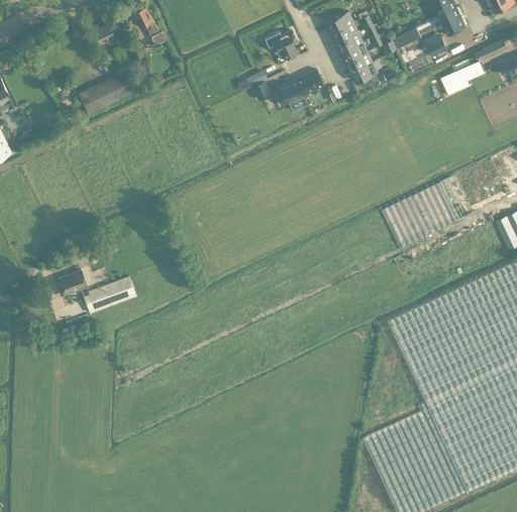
[(439,6),(442,14),(457,7),(453,0),(431,0),(435,8),(439,6)]
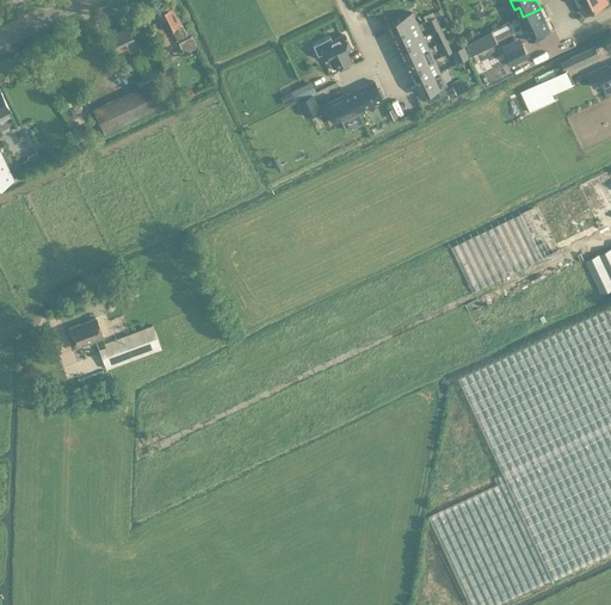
[(578,0),(585,14),(609,4),(606,0),(578,0)]
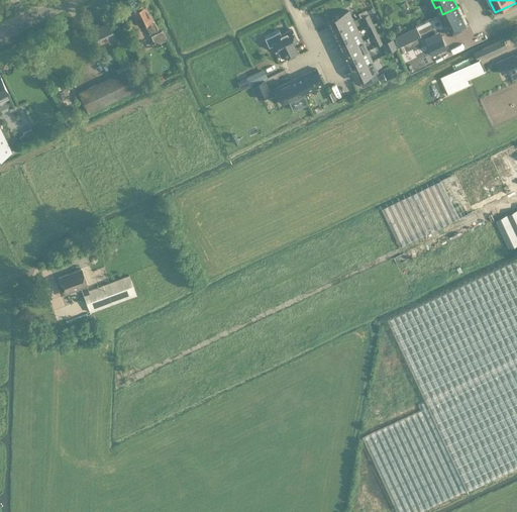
[(145,25),(150,35),(159,31),(150,15),(147,16),(144,7),(133,12),(140,27),(145,25)]
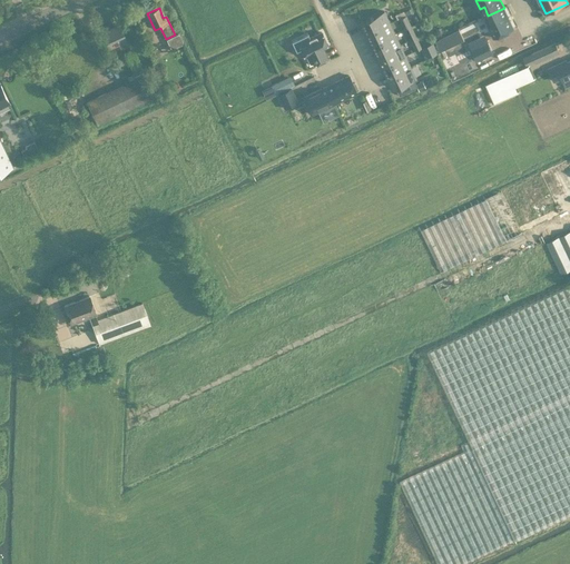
[(488,16),(484,17),(494,39),(514,30),(504,8),(488,16)]
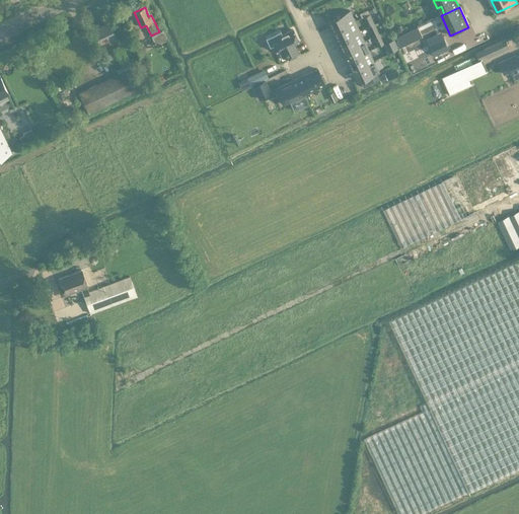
[(330,20),(336,31),(355,22),(350,11),(330,20)]
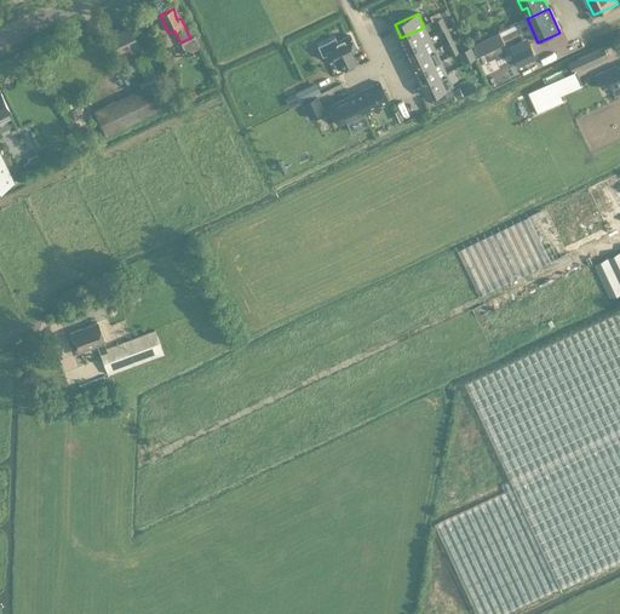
[(424,27),(401,38),(407,49),(430,39),(424,27)]
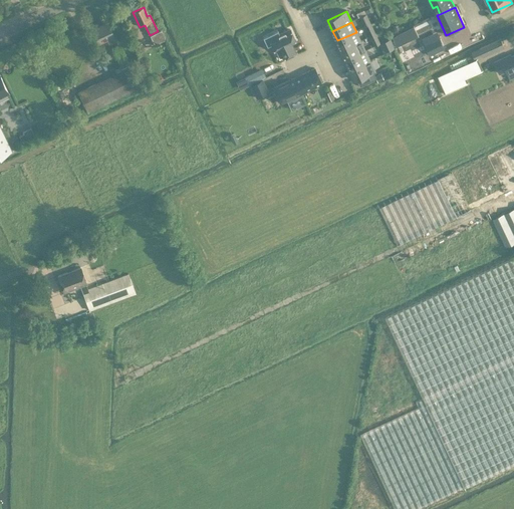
[(114,69),(126,63),(117,45),(114,37),(107,24),(89,33),(96,46),(100,44),(104,52),(106,51),(114,69)]
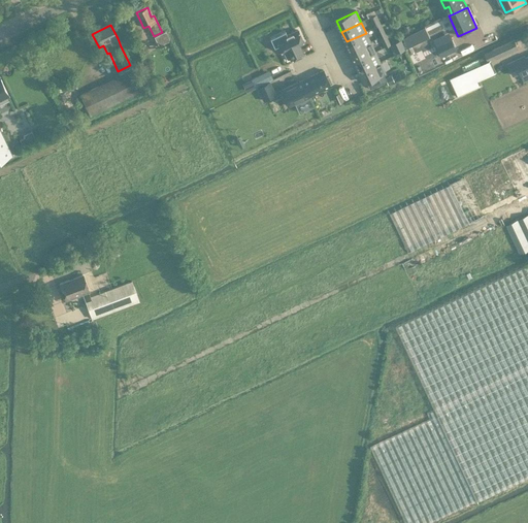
[(299,46),(304,44),(298,31),(287,37),(286,34),(271,40),(275,50),(279,46),(283,54),(284,54),(288,62),(290,60),(291,61),(303,55),(300,48),(299,46)]
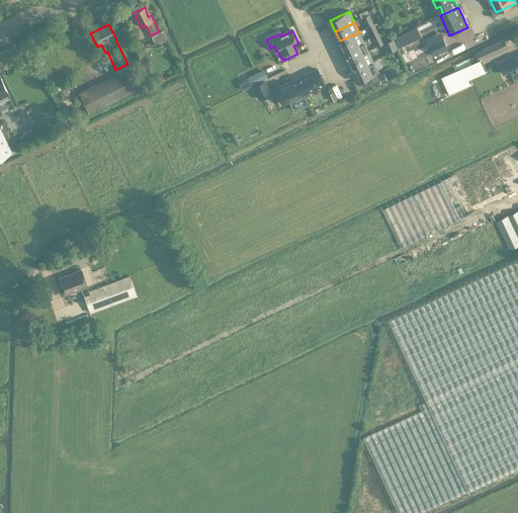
[(164,32),(152,37),(156,47),(168,41),(164,32)]
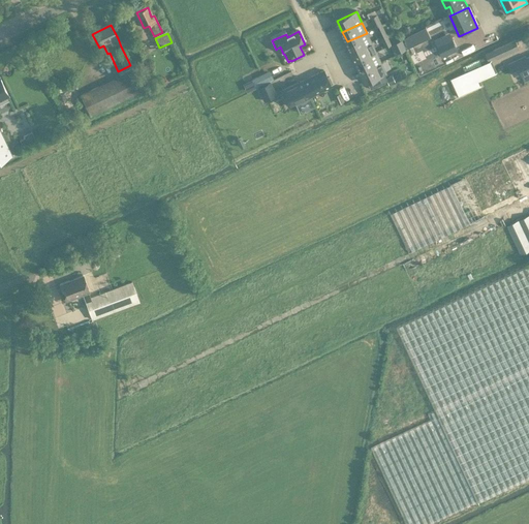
[(347,41),(351,52),(371,42),(367,33),(347,41)]
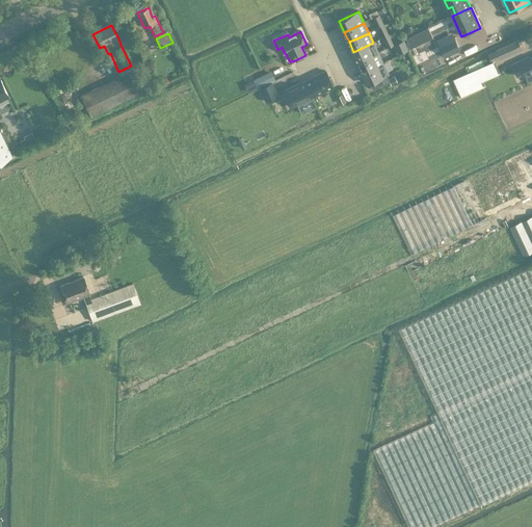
[(446,58),(461,51),(455,40),(441,47),(446,58)]
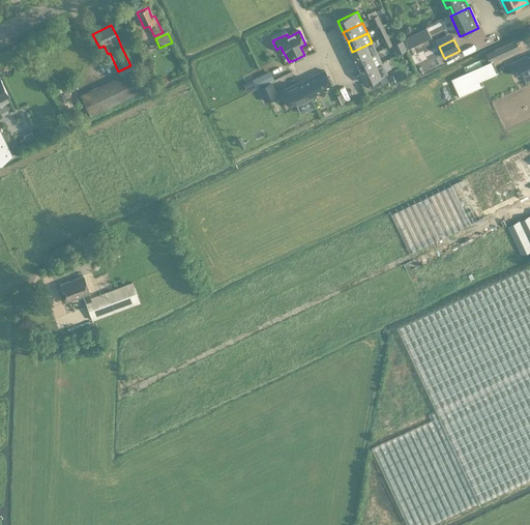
[(495,52),(498,59),(499,61),(522,51),(518,41),(495,52)]
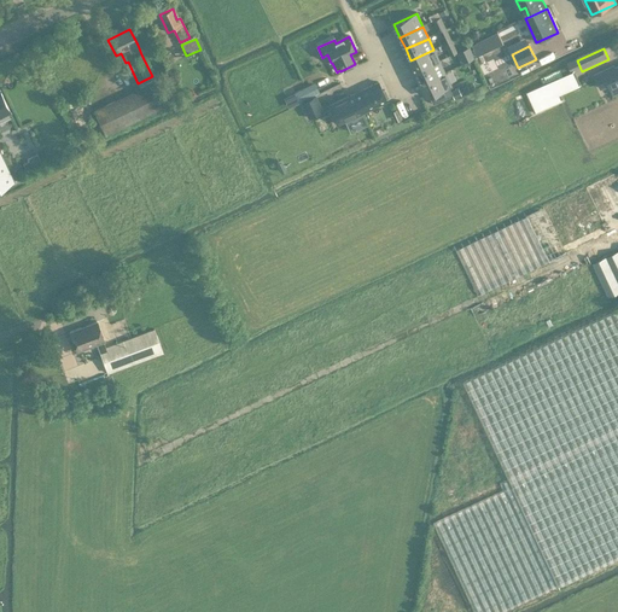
[(433,50),(410,60),(417,73),(439,62),(433,50)]
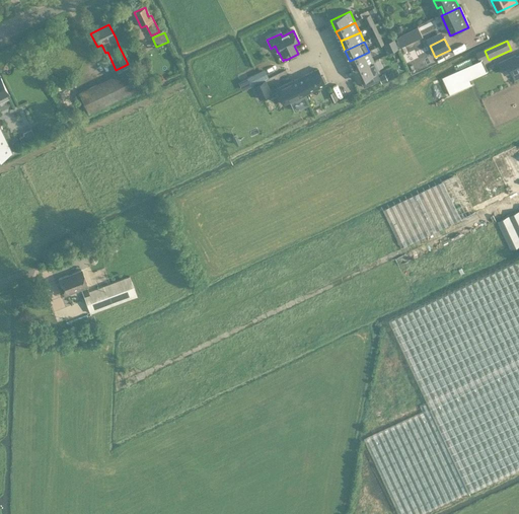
[(382,56),(391,52),(388,46),(379,50),(382,56)]
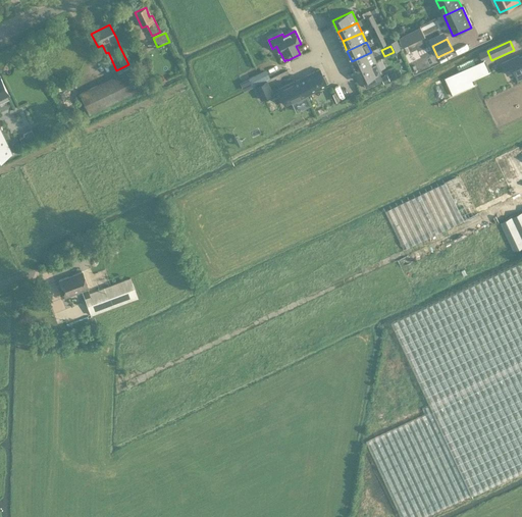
[(352,61),(357,71),(376,62),(371,52),(352,61)]
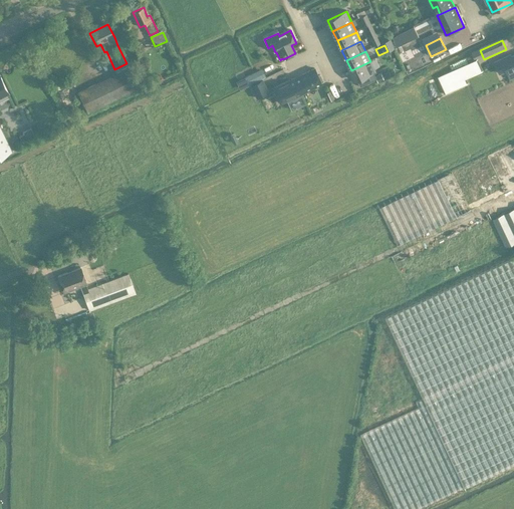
[(513,76),(513,56),(503,61),(502,59),(496,62),(501,73),(507,71),(510,78),(513,76)]
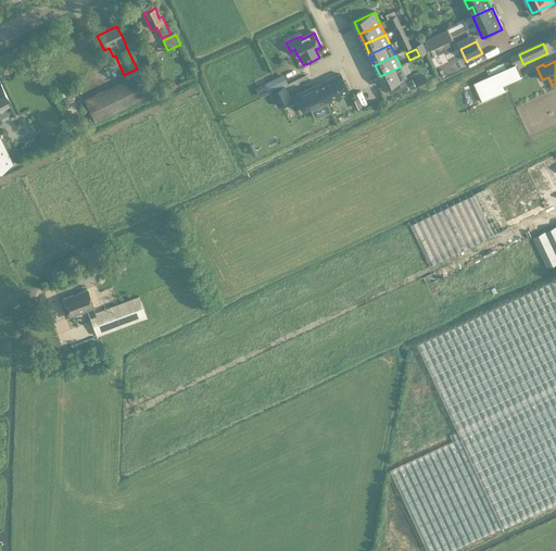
[(401,66),(380,76),(386,88),(406,78),(401,66)]
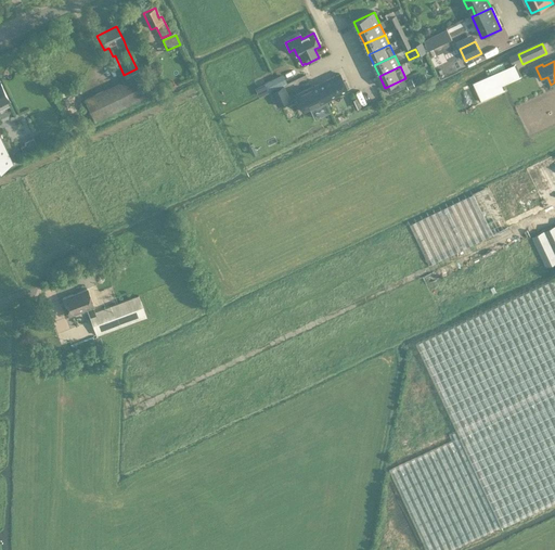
[(514,66),(486,79),(493,97),(503,91),(501,87),(519,78),(514,66)]
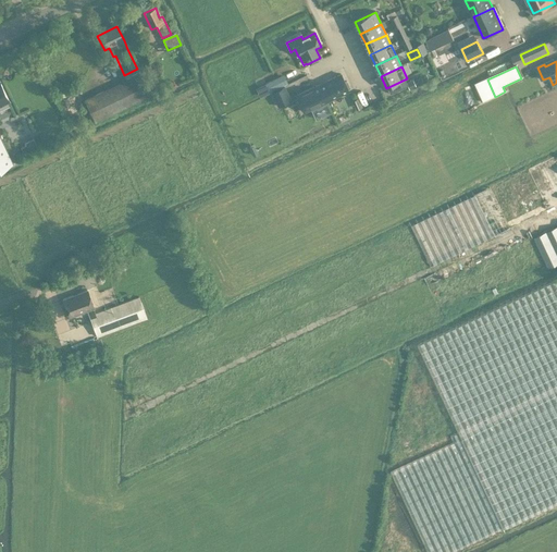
[(140,73),(127,81),(85,101),(96,123),(151,96),(140,73)]
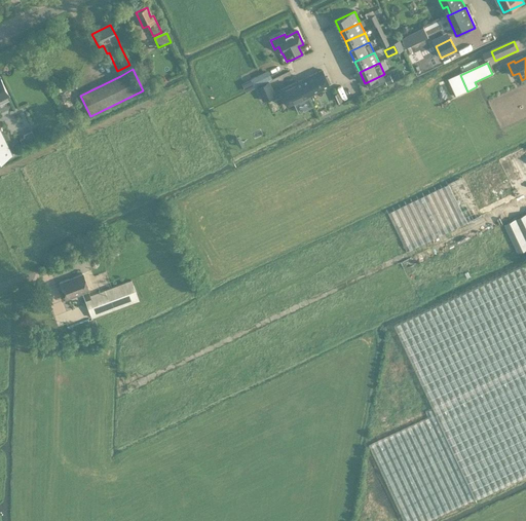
[(302,82),(308,95),(309,97),(314,94),(330,86),(329,85),(331,84),(328,78),(326,79),(322,71),(307,78),(301,80),(302,82)]
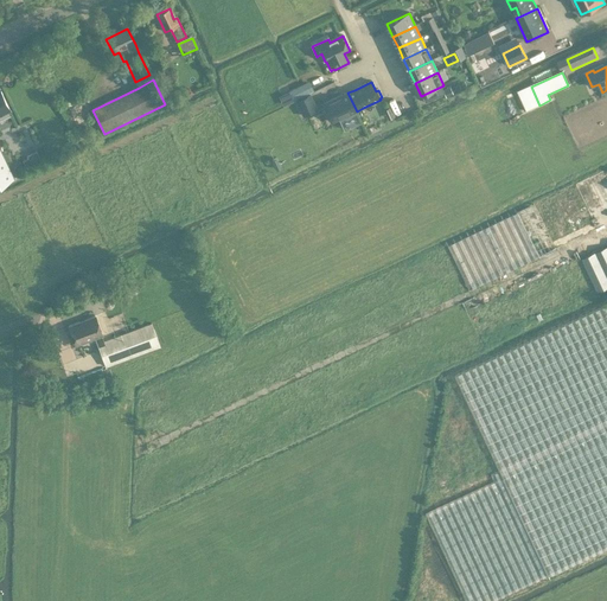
[(294,101),(314,91),(311,85),(291,95),(294,101)]
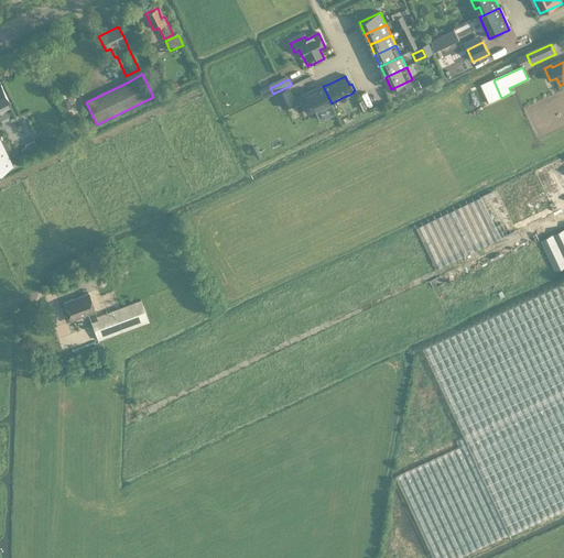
[(380,83),(375,86),(380,96),(386,93),(380,83)]
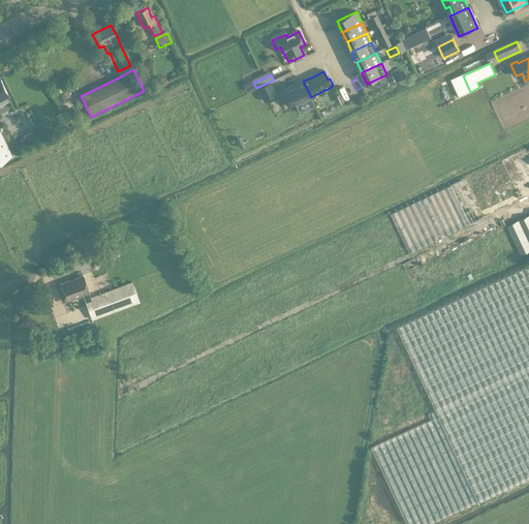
[(0,101),(9,97),(6,92),(0,79),(0,101)]
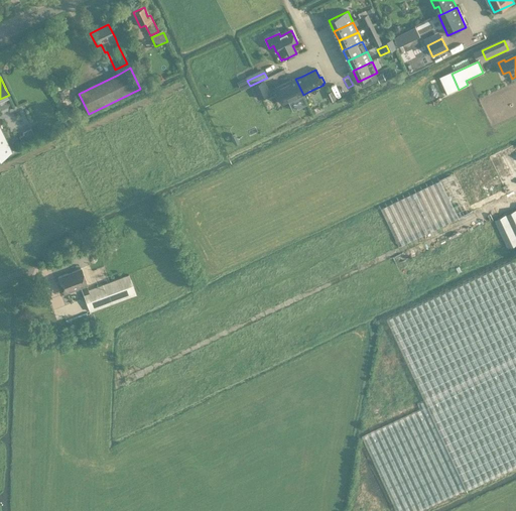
[(302,93),(296,81),(295,79),(274,90),(281,105),(303,95),(302,93)]
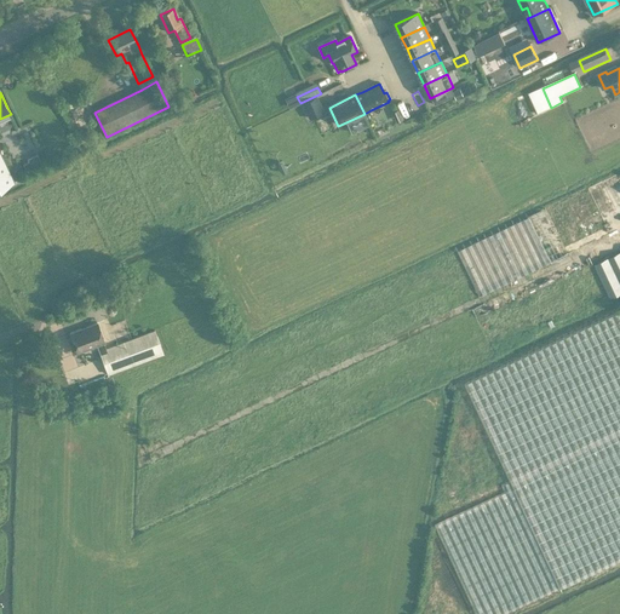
[(323,114),(316,97),(303,104),(310,120),(323,114)]
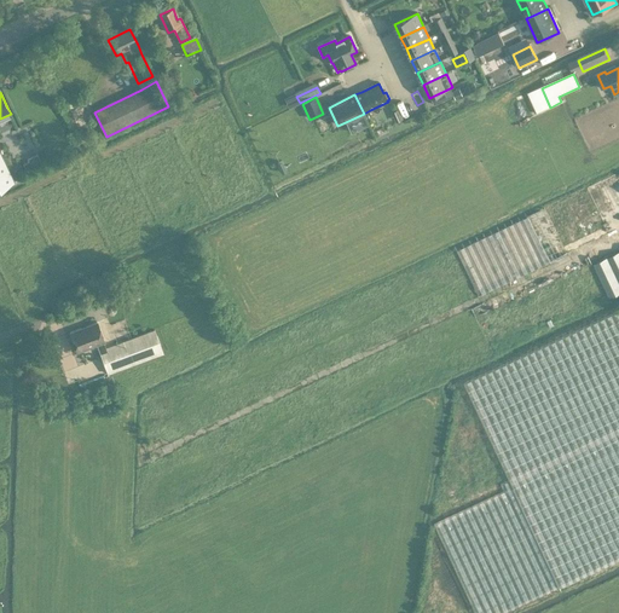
[(0,152),(0,190),(15,184),(0,152)]
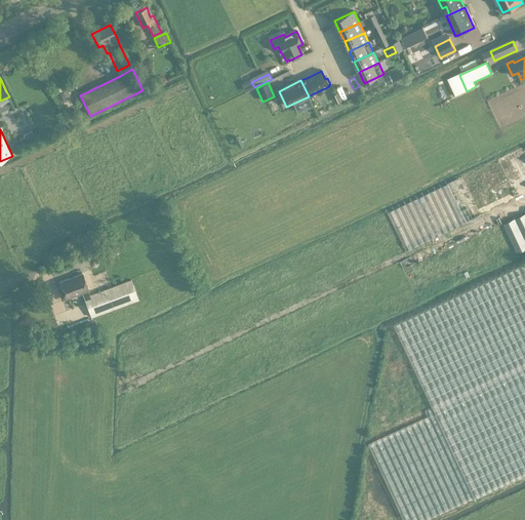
[(524,149),(499,161),(389,213),(407,252),(524,196),(524,149)]
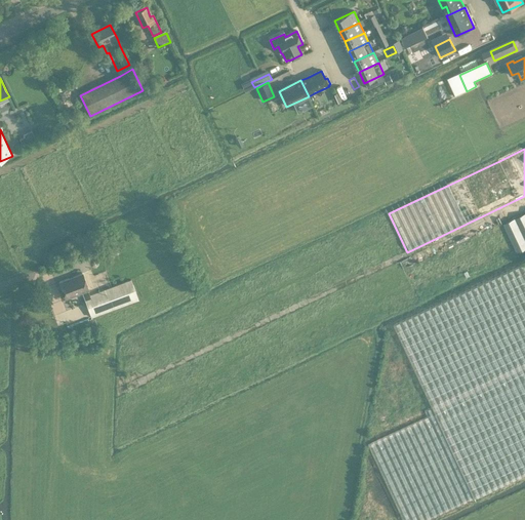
[(524,215),(505,226),(518,254),(524,250),(524,215)]
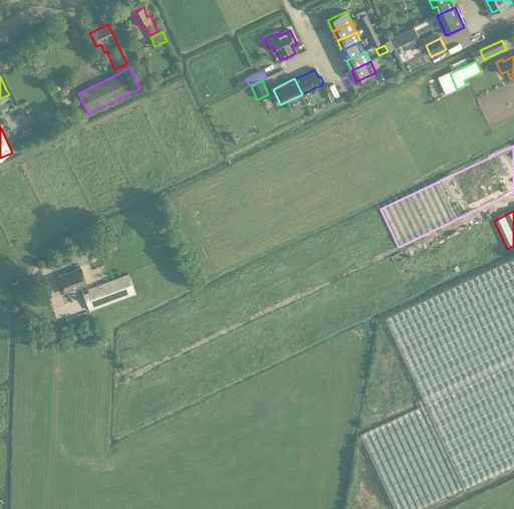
[(488,231),(492,229),(488,220),(483,222),(488,231)]
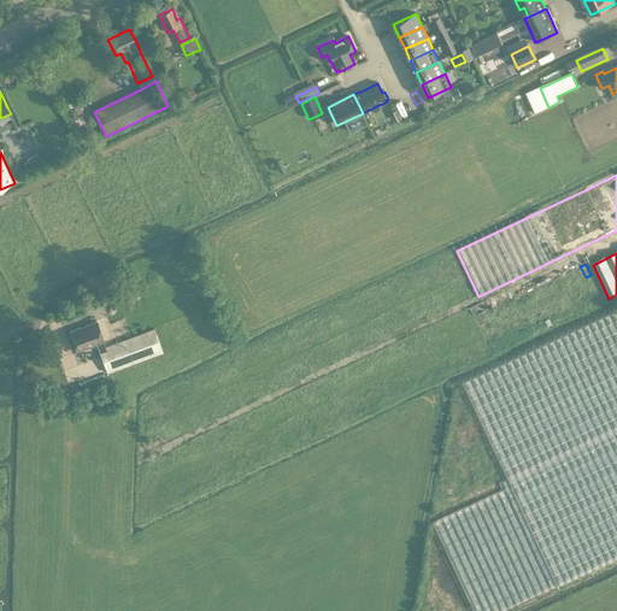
[(616,307),(515,351),(552,346),(554,366),(558,359),(573,366),(586,365),(573,370),(576,377),(594,370),(599,372),(599,376),(607,372),(611,381),(615,415),(616,415),(616,307)]
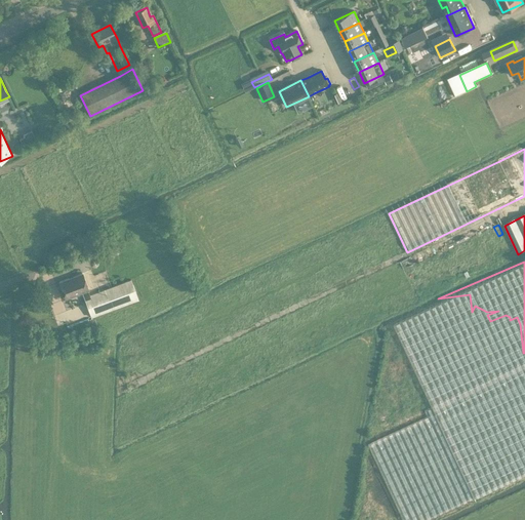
[(82,293),(91,318),(138,301),(131,281),(90,296),(88,291),(89,291),(83,274),(73,278),(74,279),(70,280),(70,279),(59,283),(66,301),(82,293)]
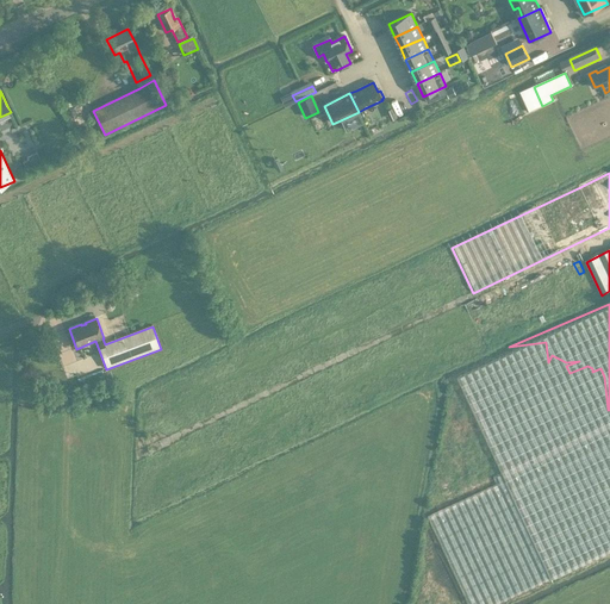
[(153,456),(160,453),(156,447),(149,450),(153,456)]
